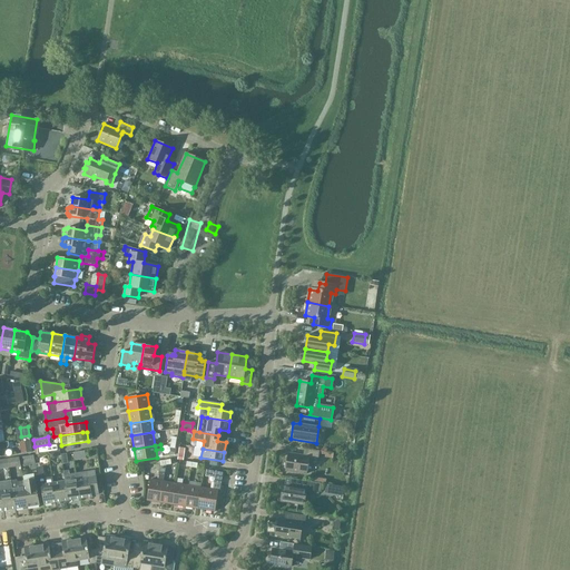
[(333,453),(320,451),(304,449),(303,457),(288,453),(287,462),(286,462),(285,463),(284,468),(285,469),(286,469),(285,471),(306,474),(308,461),(317,462),(318,454),(325,455),(324,458),(332,459),(333,453)]
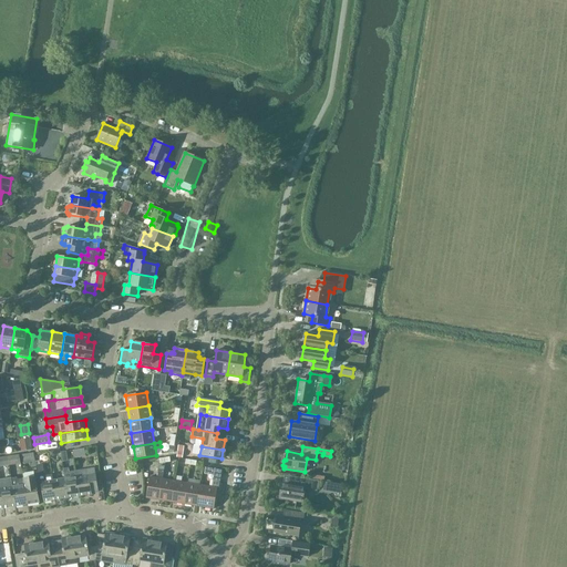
[(30,466),(35,466),(34,462),(33,453),(22,454),(23,464),(30,463),(30,466)]
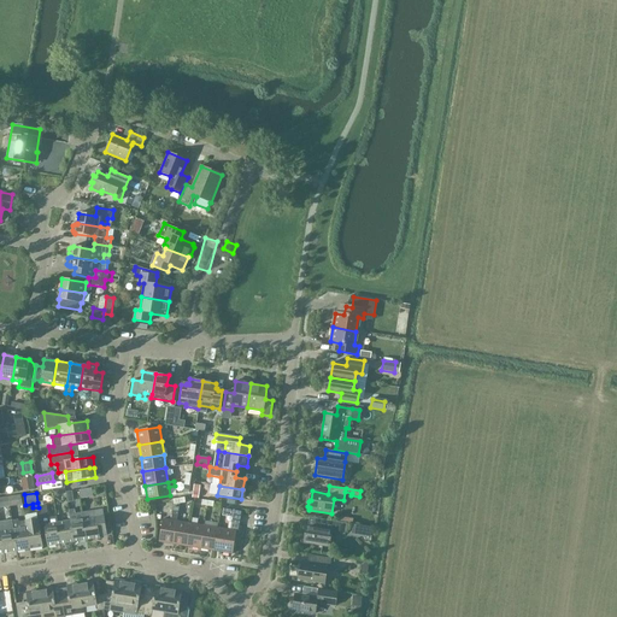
[(10,498),(11,506),(21,505),(19,495),(10,498)]
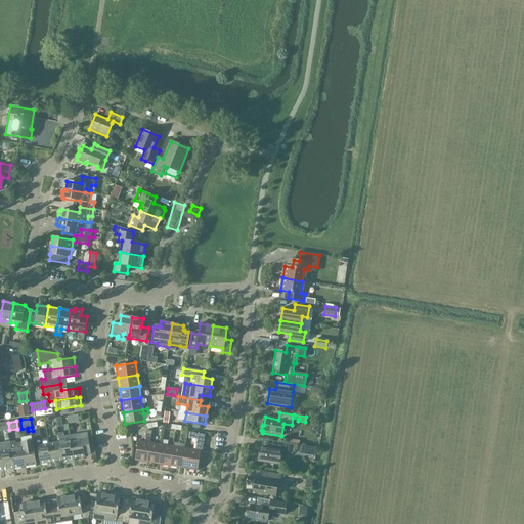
[(38,426),(32,427),(33,431),(36,448),(38,447),(40,464),(51,462),(48,444),(48,438),(42,439),(40,438),(39,429),(38,429),(38,426)]
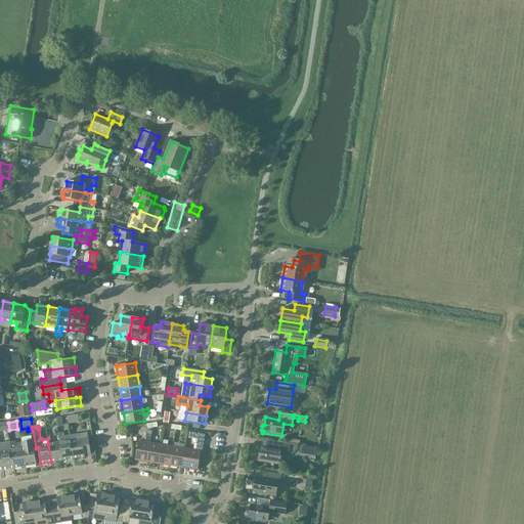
[(62,461),(73,459),(70,436),(63,437),(63,433),(58,434),(59,442),(62,461)]
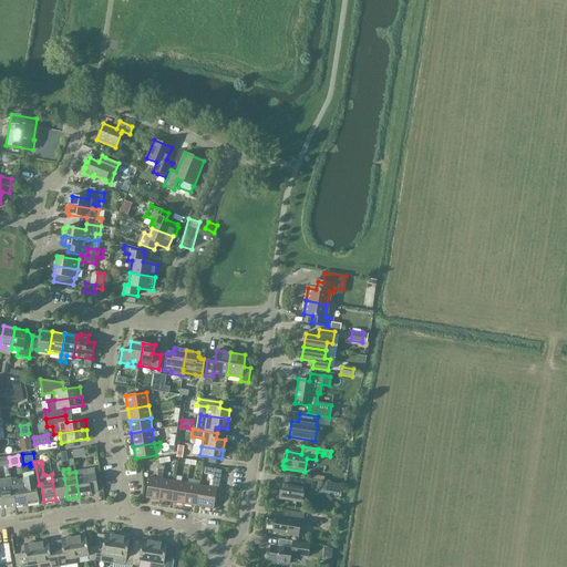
[(88,470),(75,472),(79,496),(91,494),(91,491),(98,490),(94,471),(88,472),(88,470)]
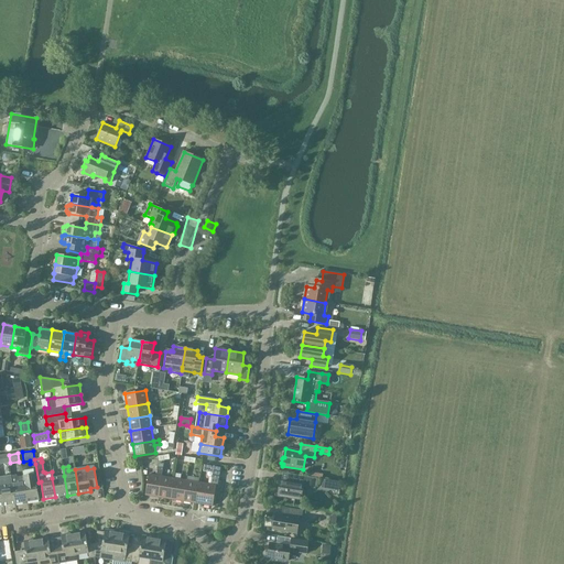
[(158,497),(161,477),(163,468),(158,467),(156,476),(149,475),(145,496),(158,497)]
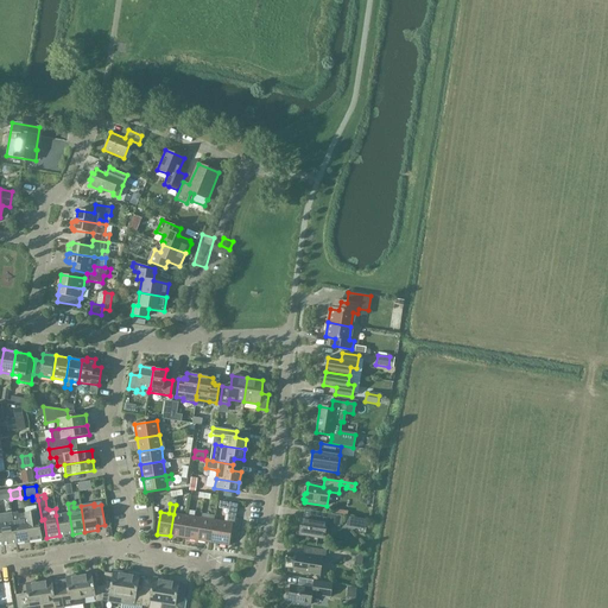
[(324,539),(325,527),(333,529),(339,524),(340,515),(311,511),(310,519),(302,518),(299,534),(324,539)]
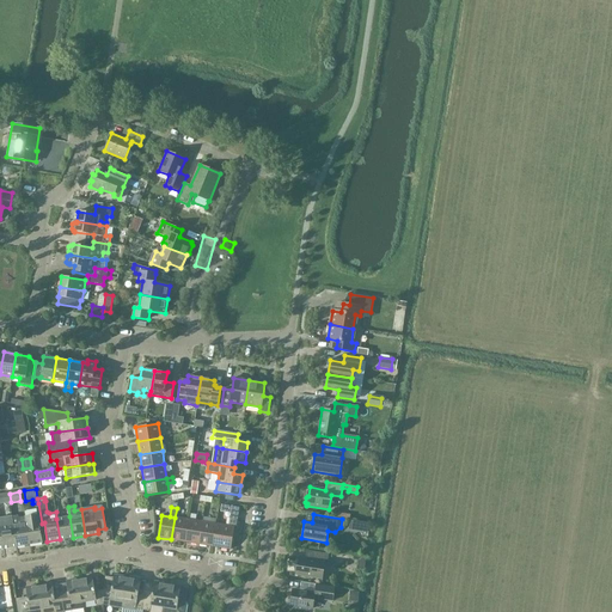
[(17,546),(29,545),(26,524),(25,516),(18,518),(18,515),(12,516),(12,520),(13,526),(17,546)]
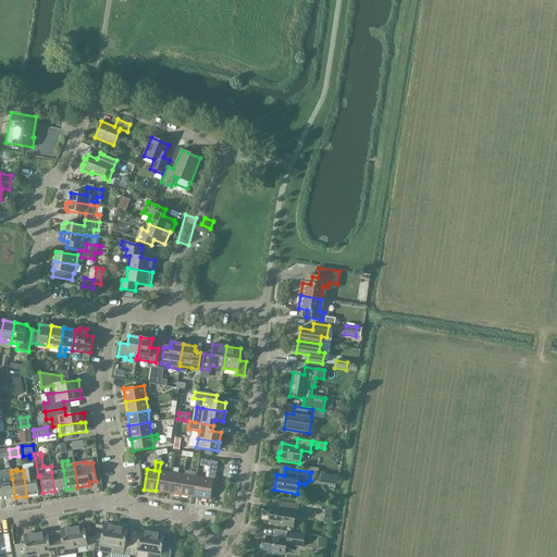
[(24,477),(26,496),(38,494),(36,474),(35,474),(34,469),(23,470),(24,477)]
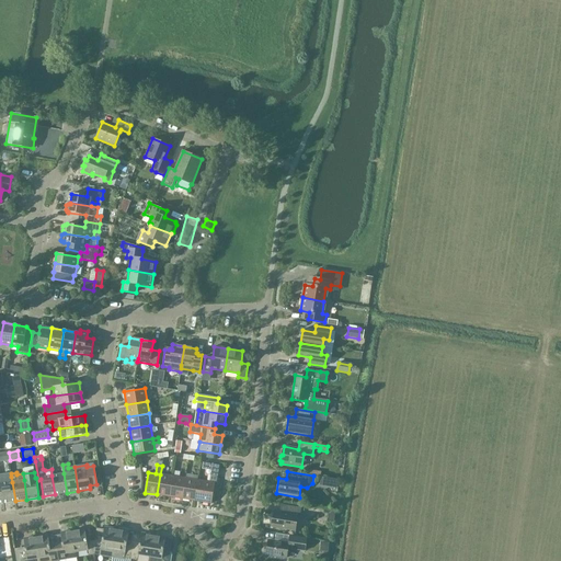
[(67,493),(64,473),(52,476),(55,494),(67,493)]
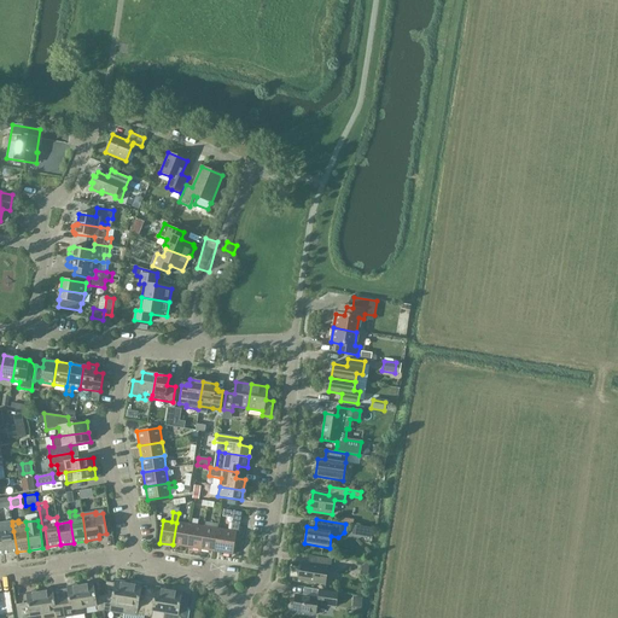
[(191,524),(187,547),(200,549),(204,526),(205,522),(200,522),(199,526),(191,524)]
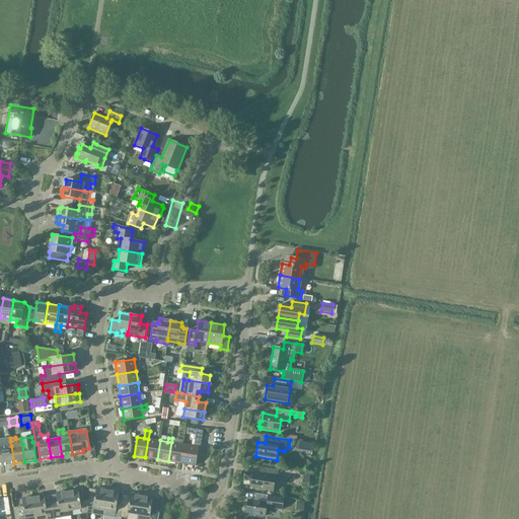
[(157,459),(160,440),(148,439),(145,457),(157,459)]
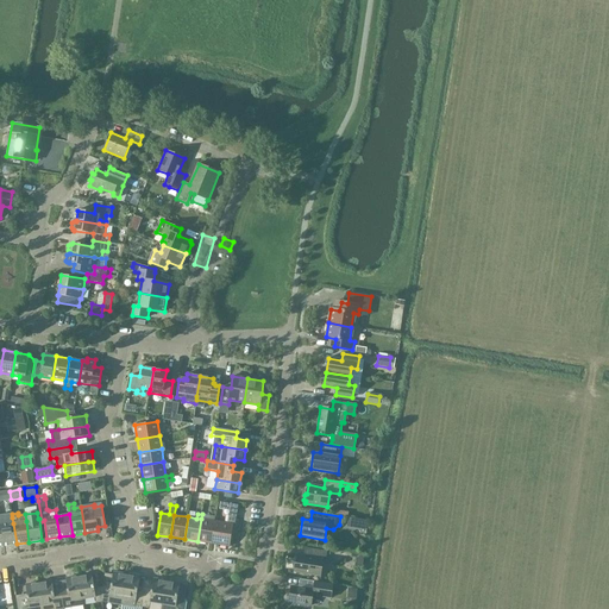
[(227,523),(214,521),(211,544),(230,547),(233,525),(234,525),(236,518),(228,516),(227,523)]
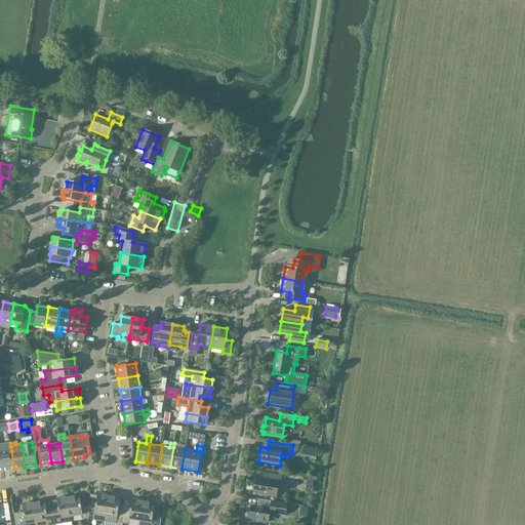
[(14,469),(11,451),(10,446),(5,446),(6,452),(0,453),(3,471),(14,469)]
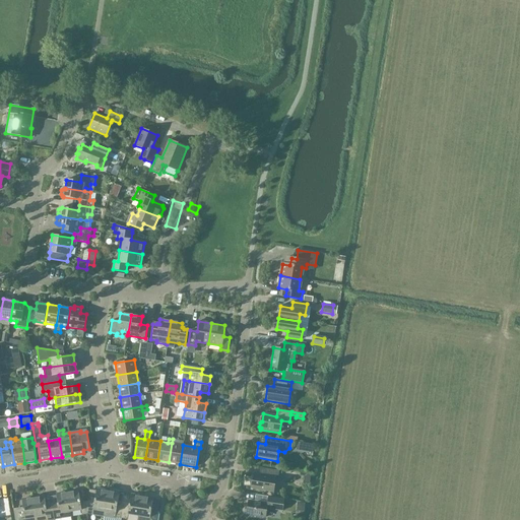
[(180,464),(183,445),(172,443),(169,462),(180,464)]
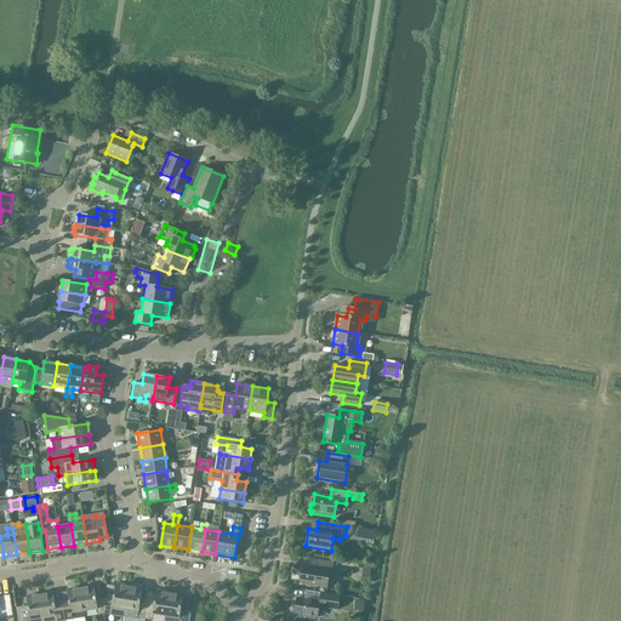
[(357,529),(355,537),(372,540),(374,531),(357,529)]
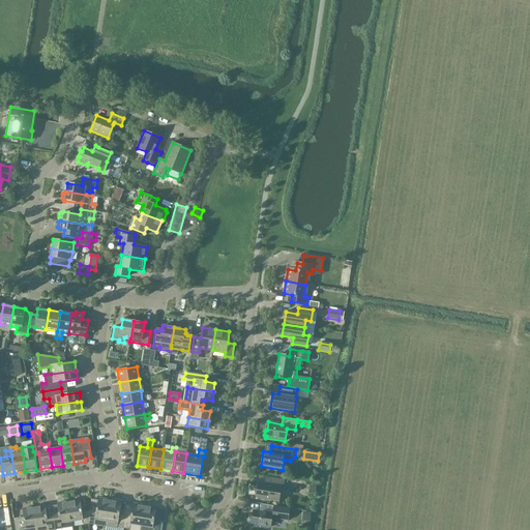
[(256,496),(258,497),(258,498),(278,501),(281,488),(283,489),(285,479),(266,476),(264,484),(260,483),(260,484),(258,484),(256,487),(255,489),(255,492),(255,494),(256,496)]
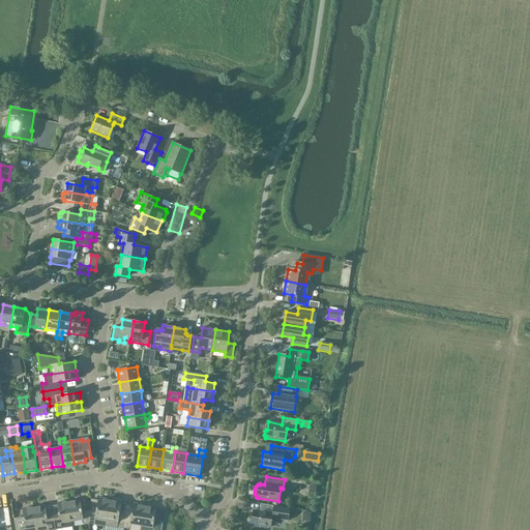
[(106,526),(110,500),(98,498),(96,510),(89,509),(89,511),(89,524),(94,525),(106,526)]
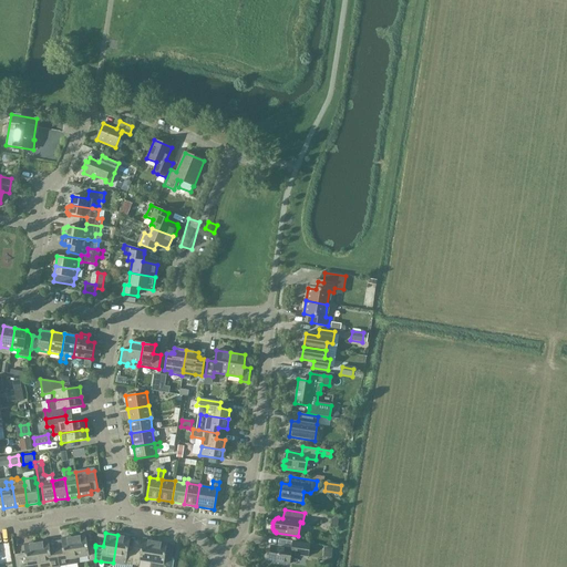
[(95,560),(95,547),(88,548),(85,534),(73,536),(76,558),(89,556),(90,562),(95,560)]
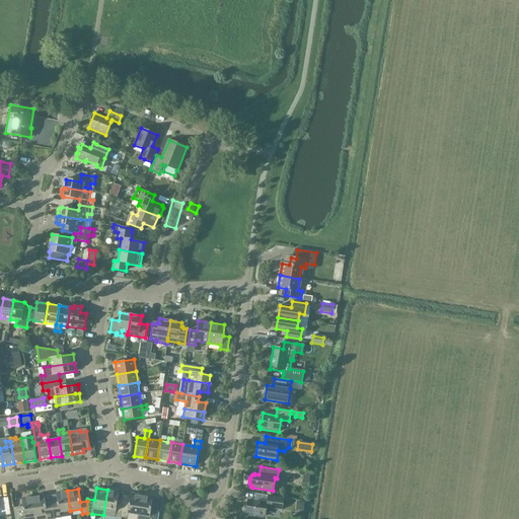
[(121,517),(123,505),(117,504),(119,492),(107,490),(103,515),(115,517),(115,516),(121,517)]
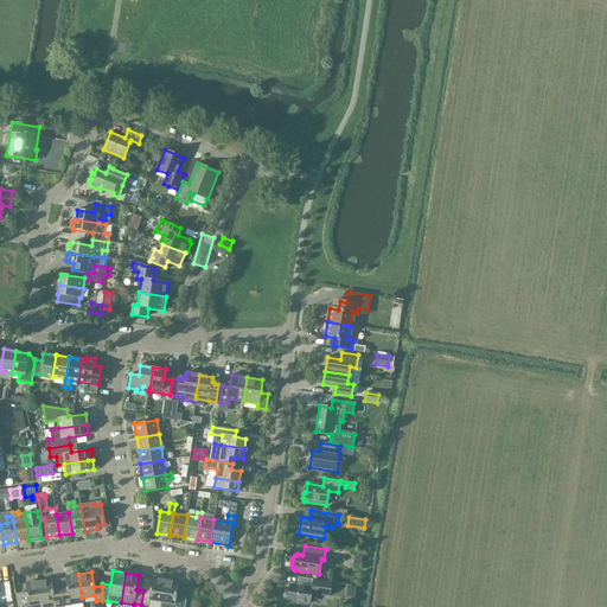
[(82,598),(78,574),(65,576),(68,590),(61,592),(63,606),(83,604),(82,598)]
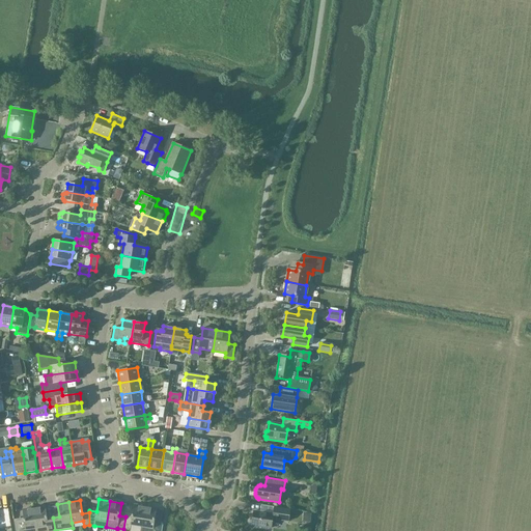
[(0,522),(12,522),(11,503),(0,503),(0,522)]
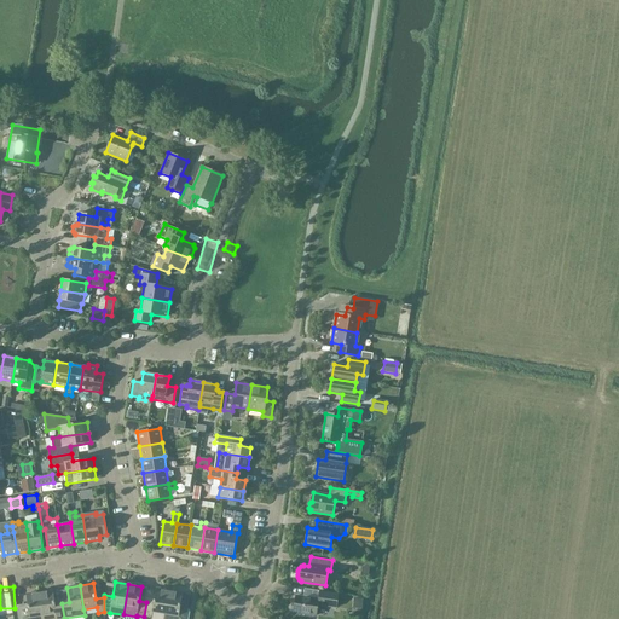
[(156,618),(165,618),(169,590),(156,588),(154,603),(146,602),(144,617),(156,618)]
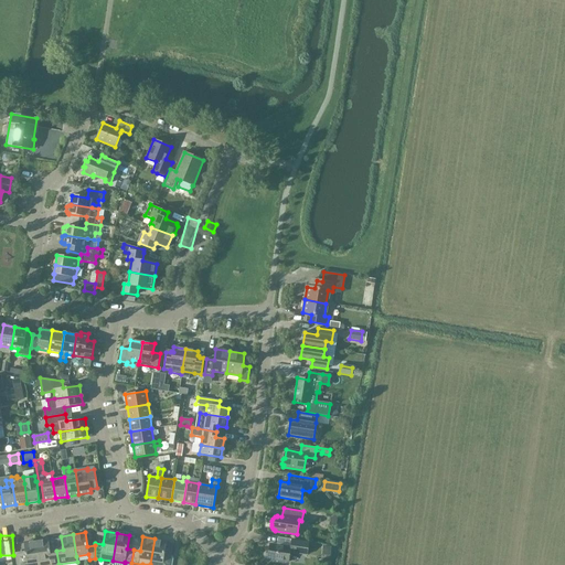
[(55,564),(59,564),(56,551),(50,552),(48,539),(35,541),(39,564),(55,564)]
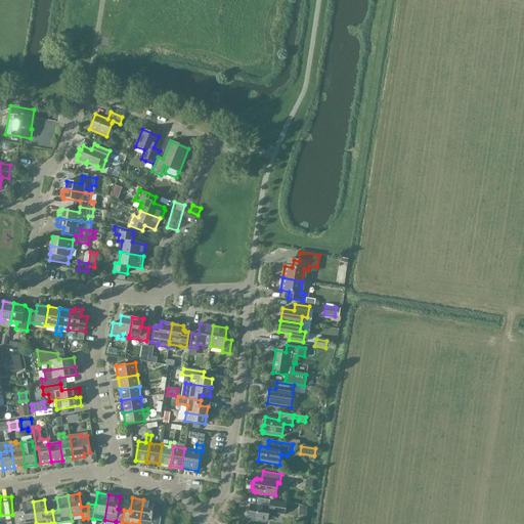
[(155,501),(143,499),(139,523),(157,523),(159,515),(153,514),(155,501)]
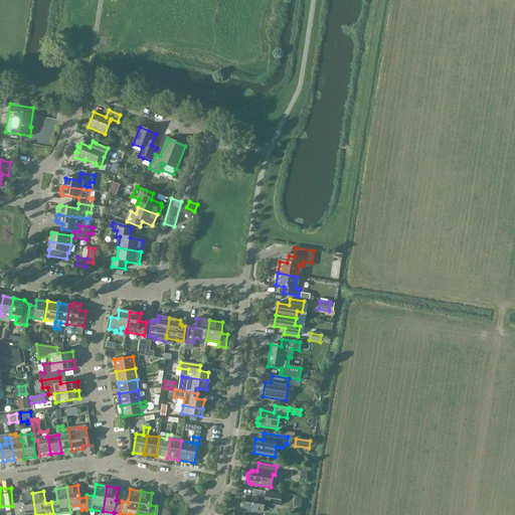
[(280,506),(282,495),(266,492),(265,499),(246,496),(243,509),(263,512),(265,503),(280,506)]
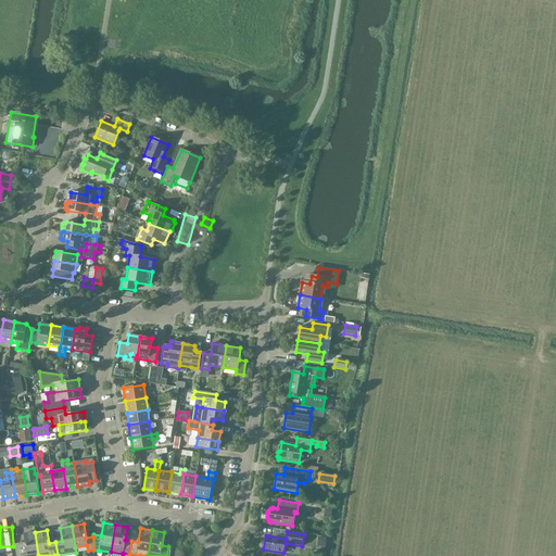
[(38,555),(35,532),(23,533),(25,546),(19,547),(20,555),(38,555)]
